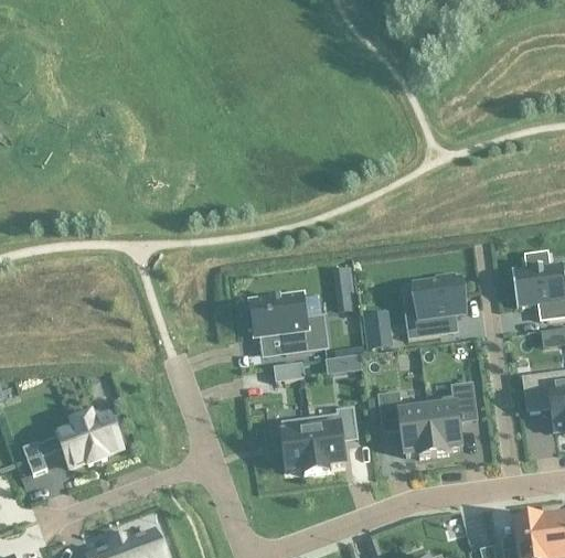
[(564,268),(564,261),(512,268),(516,304),(544,301),(546,319),(564,315),(564,268)]
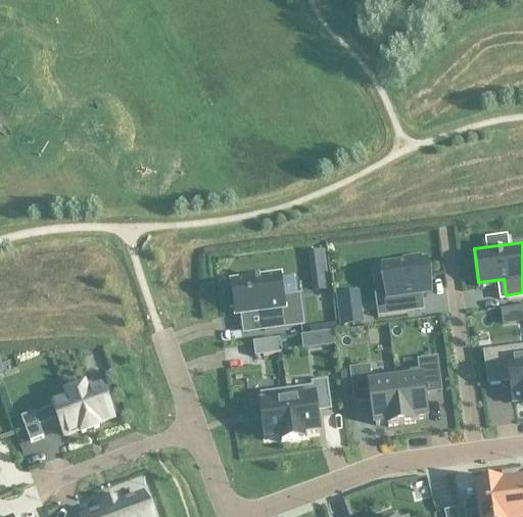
[(419,295),(419,290),(430,288),(426,254),(420,255),(419,251),(405,253),(405,257),(401,259),(383,261),(387,294),(388,298),(376,300),(378,313),(408,309),(407,297),(419,295)]
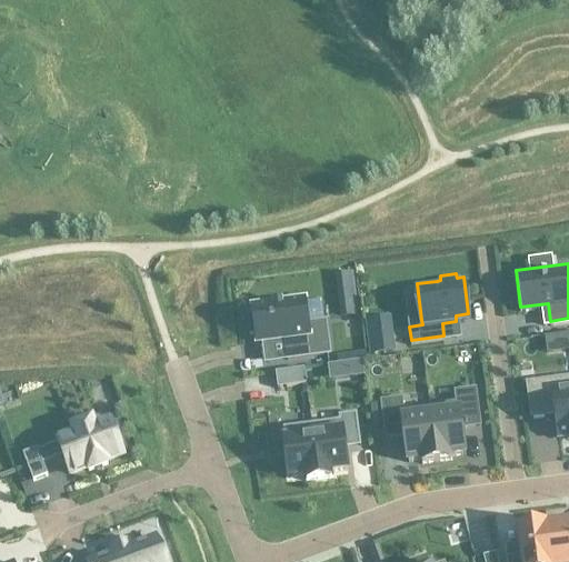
[(308,319),(305,293),(252,300),(253,309),(248,310),(250,330),(256,329),(257,338),(283,334),(286,354),(329,349),(326,317),(308,319)]
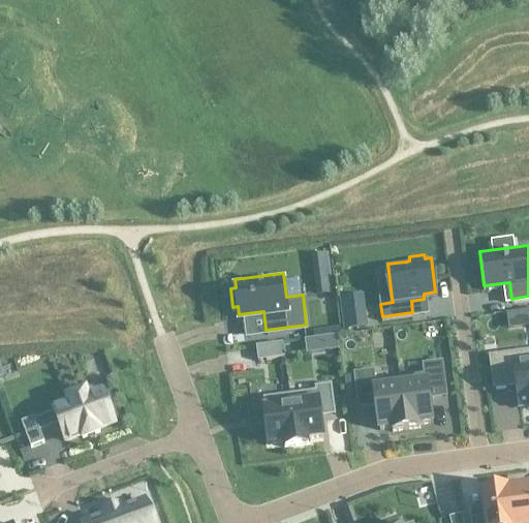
[(315,276),(317,289),(332,288),(331,275),(315,276)]
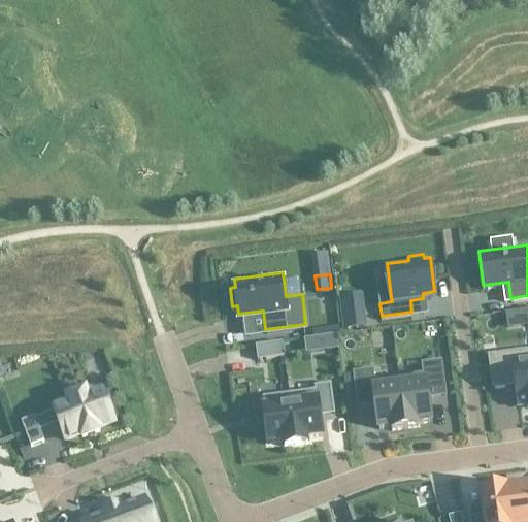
[(348,322),(364,320),(362,305),(345,307),(348,322)]
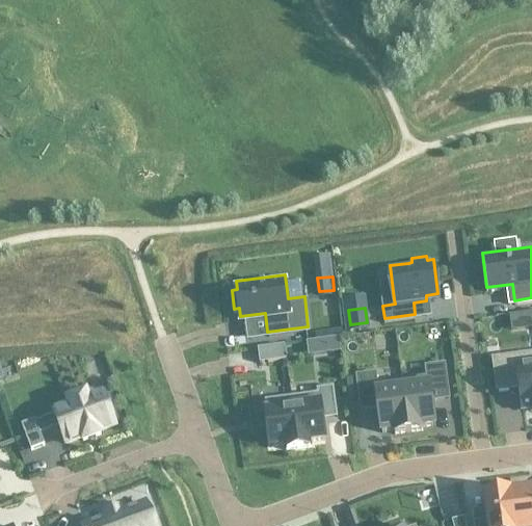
[(325,349),(342,347),(340,333),(323,335),(325,349)]
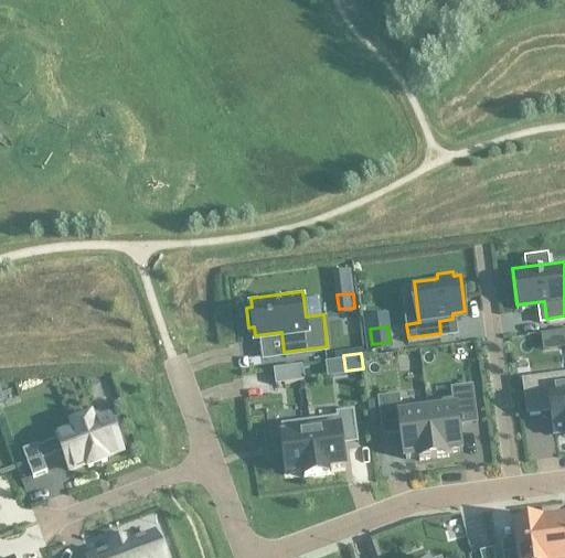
[(276,379),(304,376),(301,361),(274,365),(276,379)]
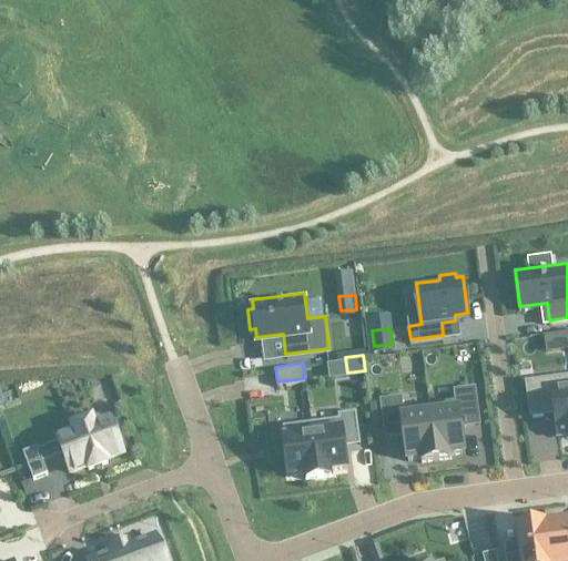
[(554,407),(557,431),(567,429),(567,370),(525,377),(529,412),(546,410),(546,408),(554,407)]
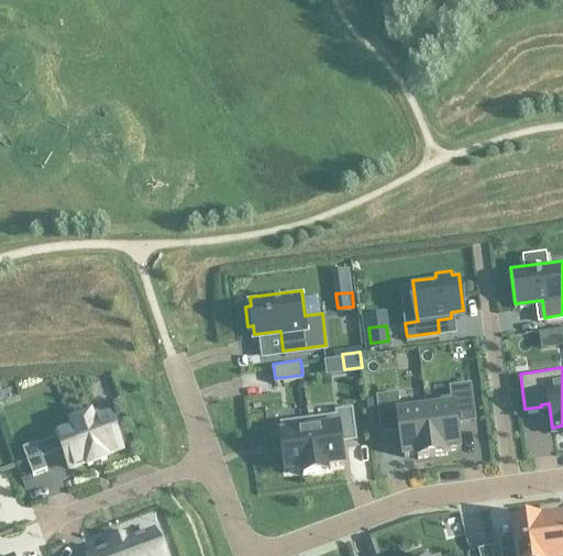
[(457,419),(474,415),(470,381),(451,384),(452,395),(426,398),(432,452),(446,449),(446,446),(461,444),(457,419)]
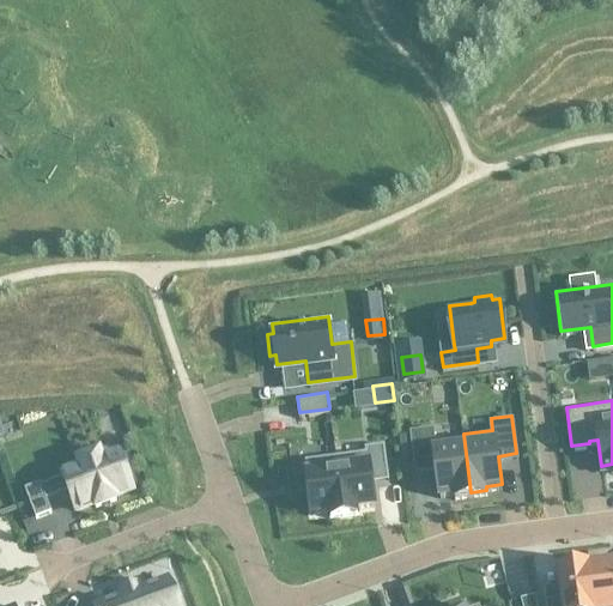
[(454,491),(455,495),(471,492),(463,434),(434,437),(432,425),(412,429),(417,466),(436,464),(439,492),(454,491)]
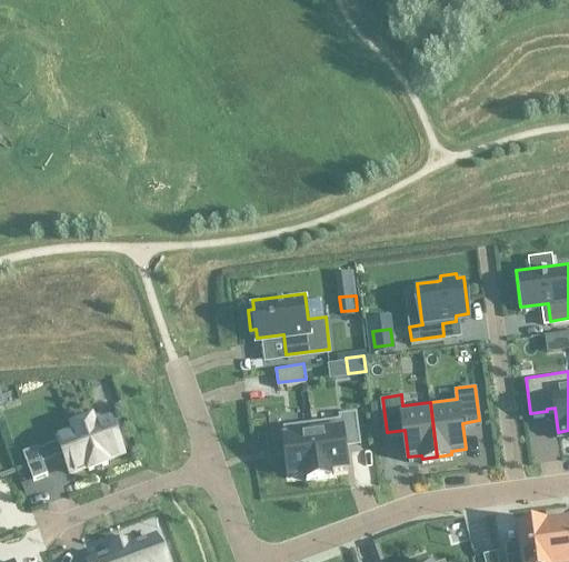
[(311,419),(319,474),(332,472),(331,467),(347,464),(343,437),(360,434),(357,408),(338,410),(339,414),(311,419)]
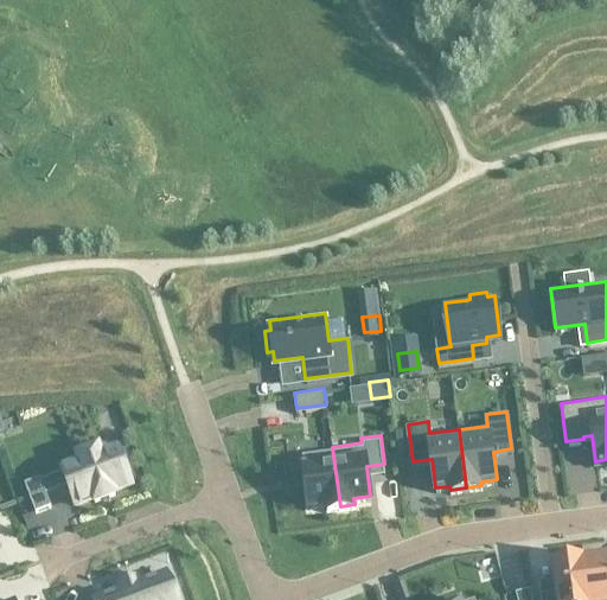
[(68,482),(75,500),(94,493),(95,497),(115,490),(113,486),(132,479),(119,444),(100,451),(97,444),(77,451),(80,458),(62,465),(62,466),(40,474),(39,473),(24,479),(36,509),(51,503),(46,490),(68,482)]
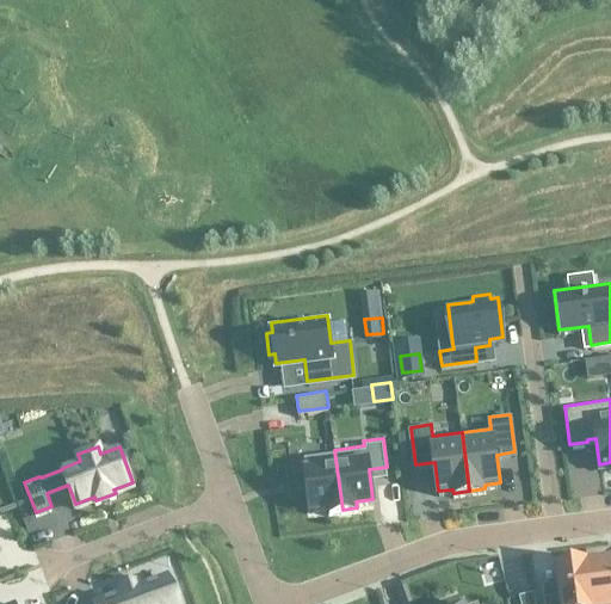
[(310,507),(328,506),(328,511),(343,510),(334,450),(303,454),(310,507)]
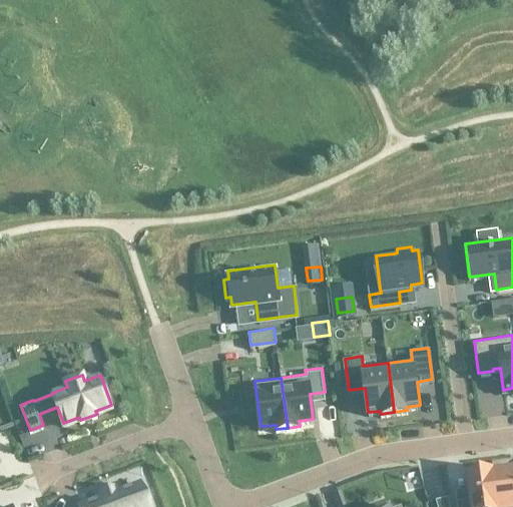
[(496,466),(497,469),(492,470),(496,506),(512,506),(512,466),(509,467),(509,465),(496,466)]
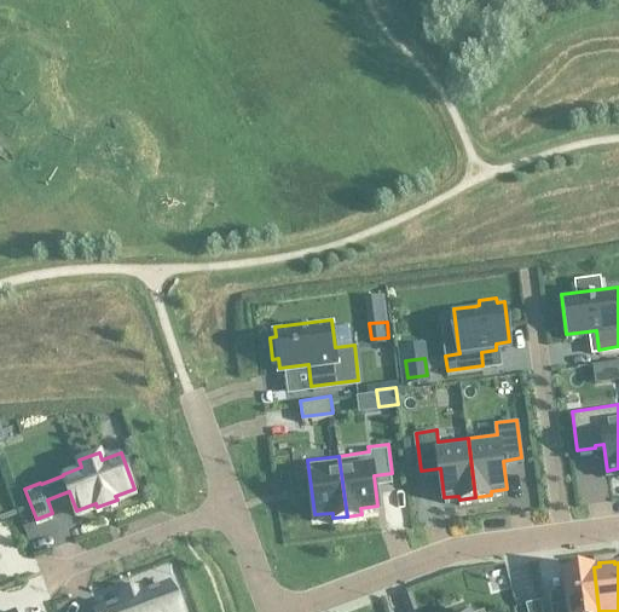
[(567,600),(550,602),(551,611),(599,611),(594,567),(563,571),(567,600)]
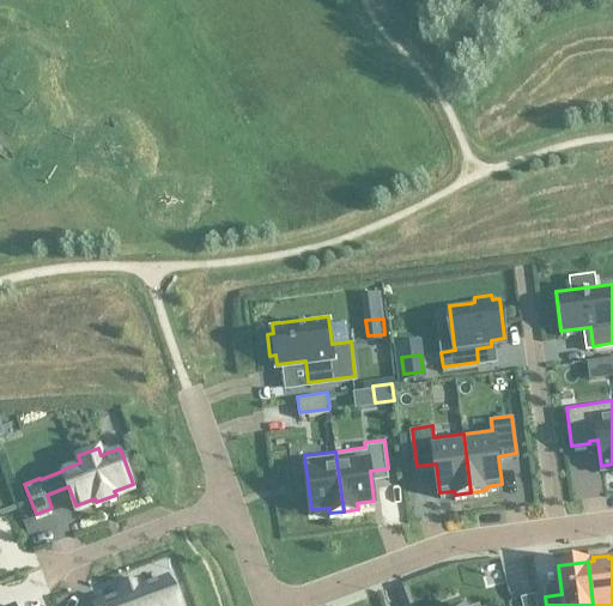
[(178,605),(167,574),(96,600),(98,605),(178,605)]
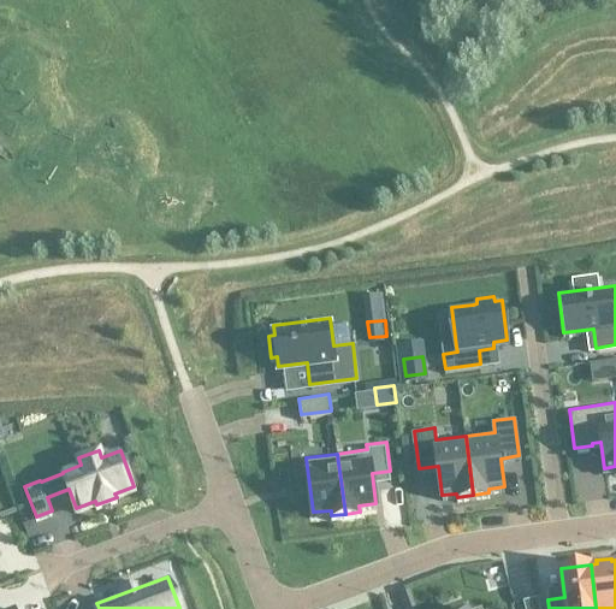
[(540,608),(537,593),(523,597),(526,608),(540,608)]
